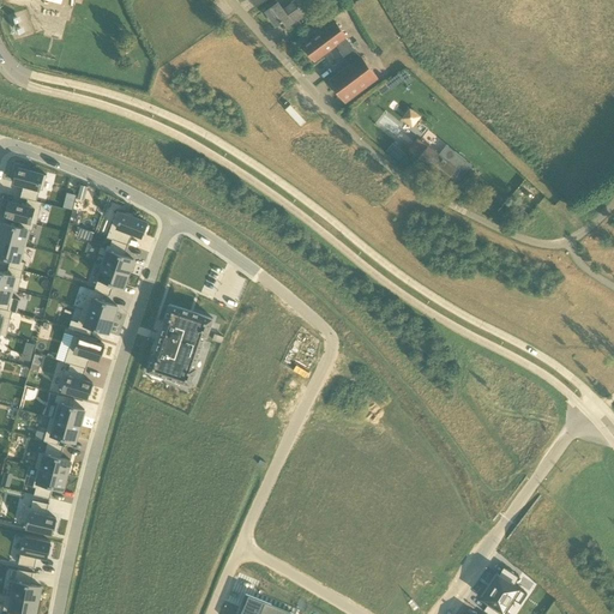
[(266,12),(276,26),(288,18),(293,24),(311,12),(302,0),(298,0),(283,10),(278,2),(266,12)]
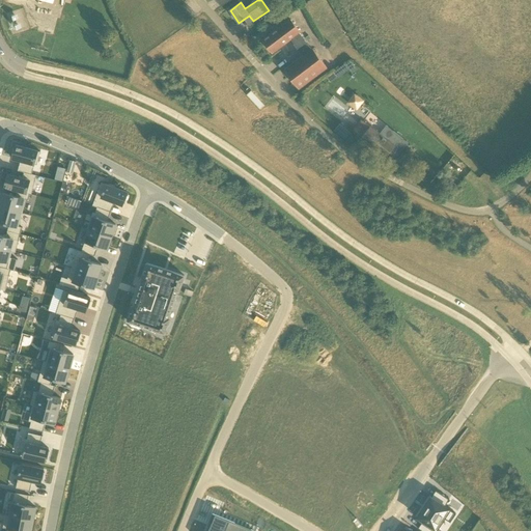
[(294,45),(297,49),(299,52),(300,52),(303,56),(284,71),(299,89),(327,67),(313,49),(312,50),(306,42),(300,33),(301,32),(290,20),(262,42),(272,54),(290,39),(295,45),(294,45)]
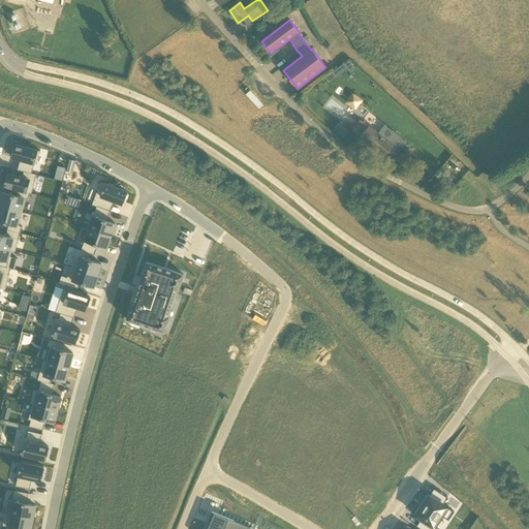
[(330,83),(336,78),(332,71),(324,76),(330,83)]
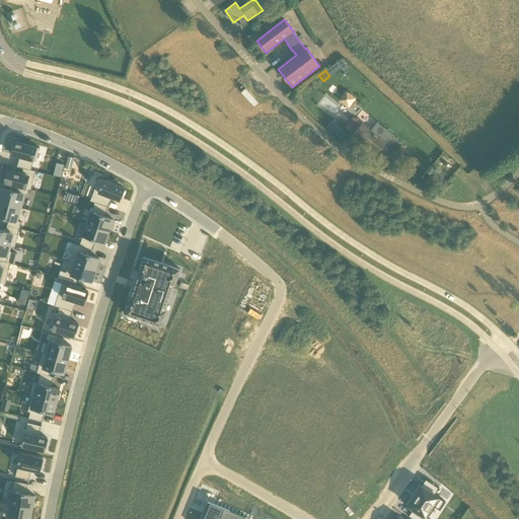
[(347,129),(352,133),(354,134),(353,135),(377,154),(381,149),(387,153),(394,143),(389,139),(386,143),(362,124),(355,119),(347,129)]
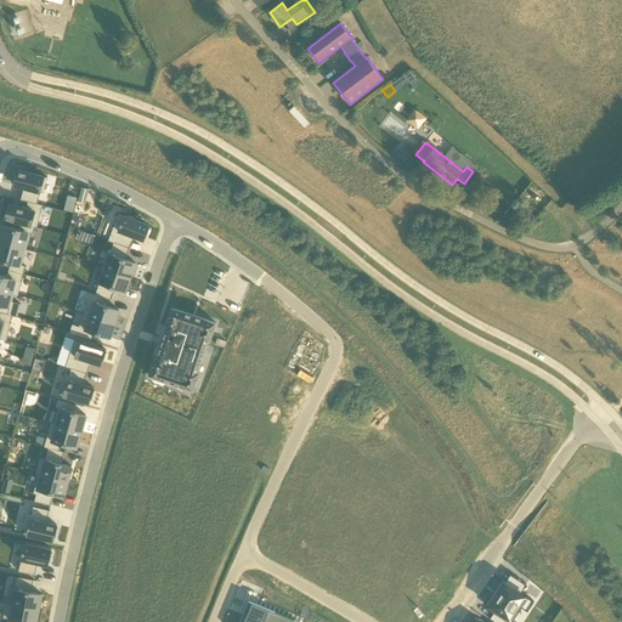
[(15,173),(12,181),(13,181),(13,185),(23,187),(21,199),(35,203),(44,176),(17,170),(16,173),(15,173)]
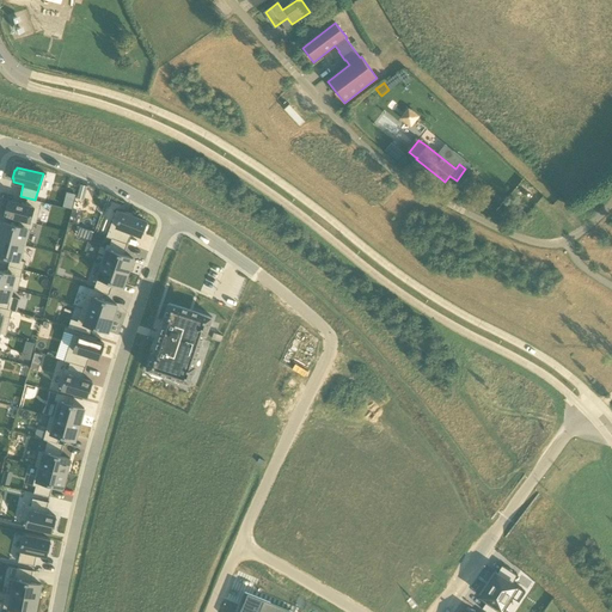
[(7,201),(4,215),(30,221),(34,208),(40,209),(41,202),(26,199),(25,204),(7,201)]
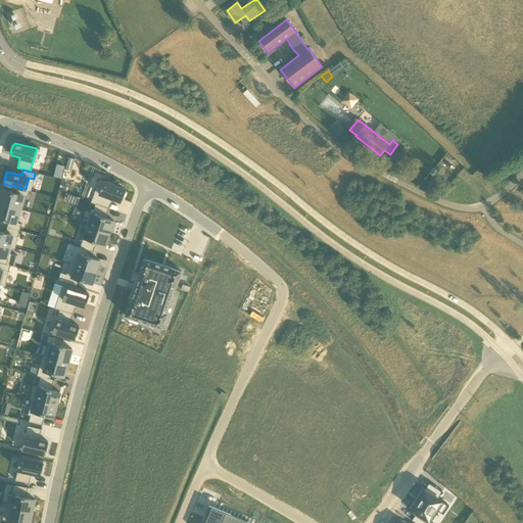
[(103,181),(95,203),(107,207),(111,198),(120,201),(121,199),(122,199),(125,192),(124,192),(124,189),(112,184),(112,183),(105,180),(105,181),(103,181)]
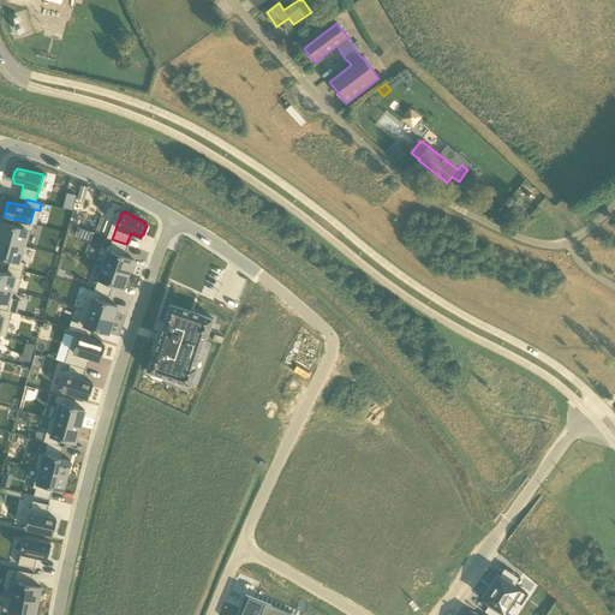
[(3,222),(0,231),(0,239),(23,246),(27,230),(33,231),(34,225),(19,220),(17,227),(3,222)]
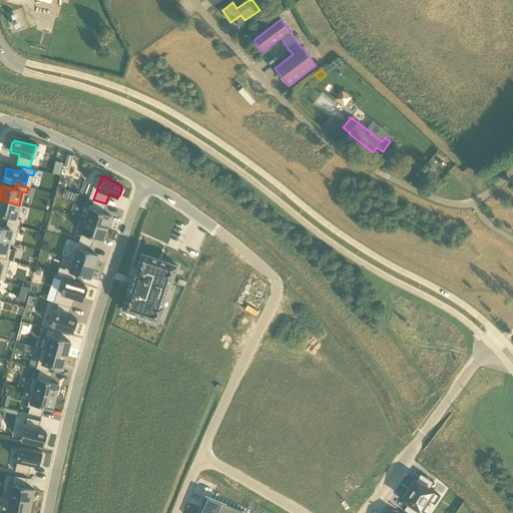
[(93,199),(85,220),(106,228),(110,216),(102,213),(105,203),(93,199)]
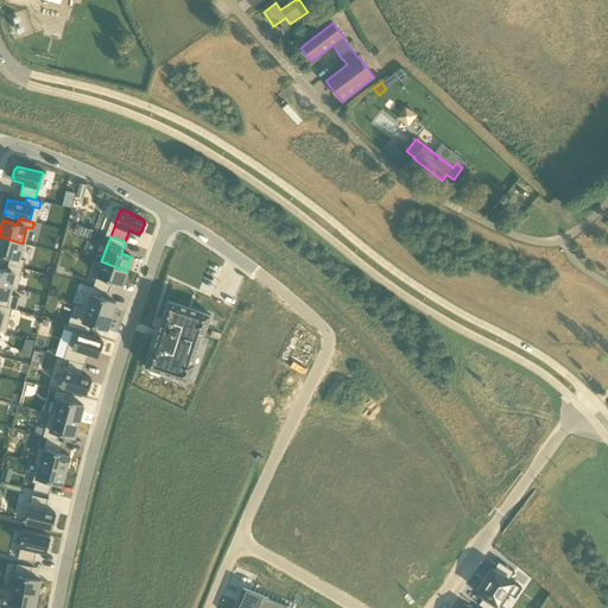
[(0,254),(10,257),(7,264),(23,267),(24,260),(18,259),(21,244),(0,238),(0,254)]
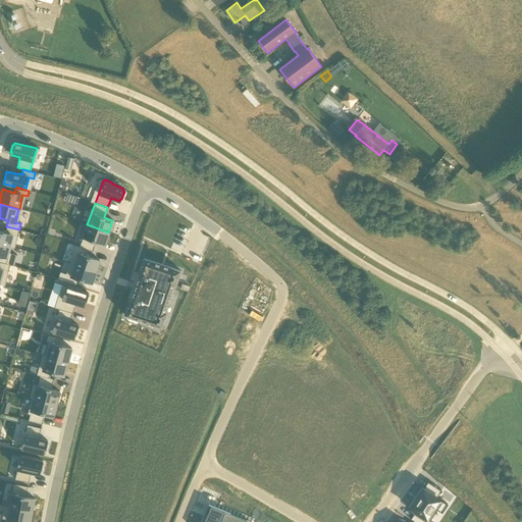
[(87,224),(80,247),(92,251),(95,242),(104,245),(108,232),(87,224)]
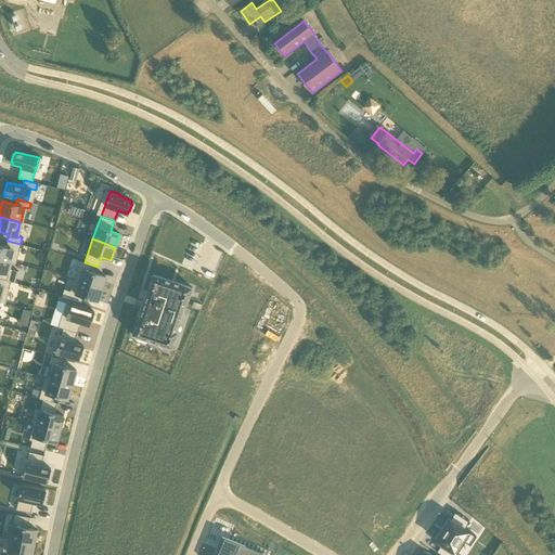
[(0,245),(0,259),(10,261),(13,249),(18,252),(21,245),(8,241),(5,247),(0,245)]
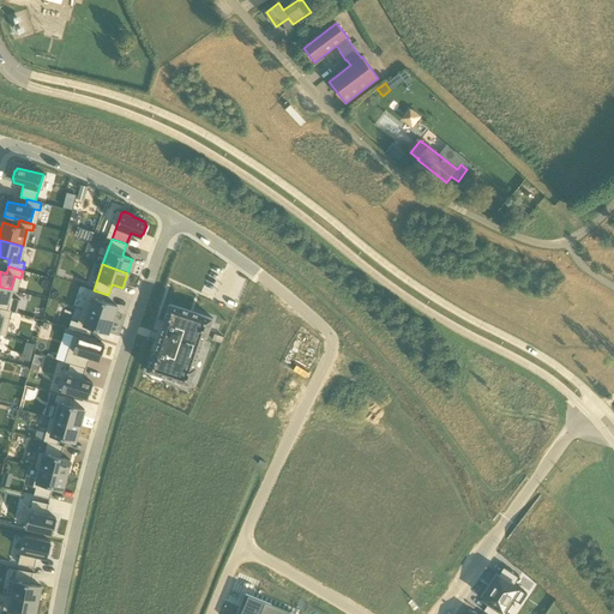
[(0,287),(0,308),(12,312),(13,305),(7,304),(11,290),(0,287)]
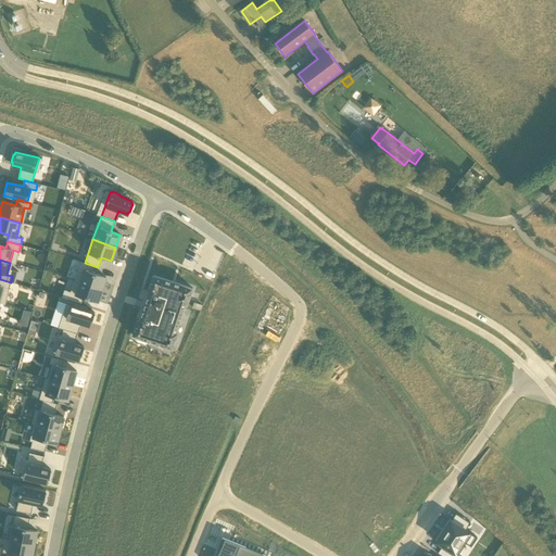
[(79,262),(78,268),(84,270),(79,282),(101,289),(105,277),(91,273),(92,265),(79,262)]
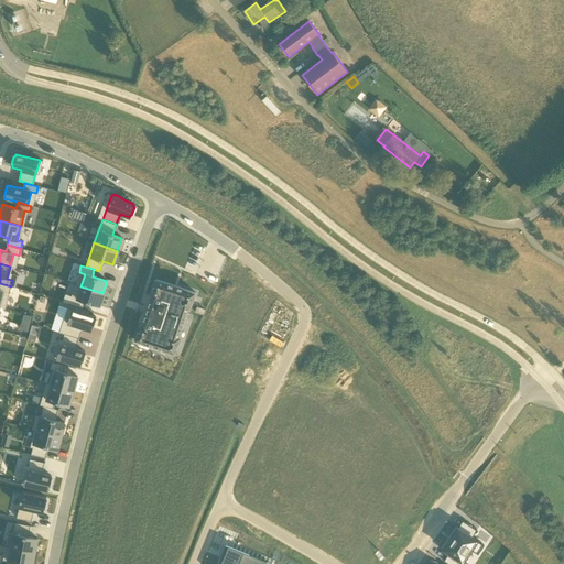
[(141,325),(136,342),(175,355),(181,338),(179,338),(188,310),(190,310),(195,293),(155,280),(150,296),(152,297),(142,326),(141,325)]
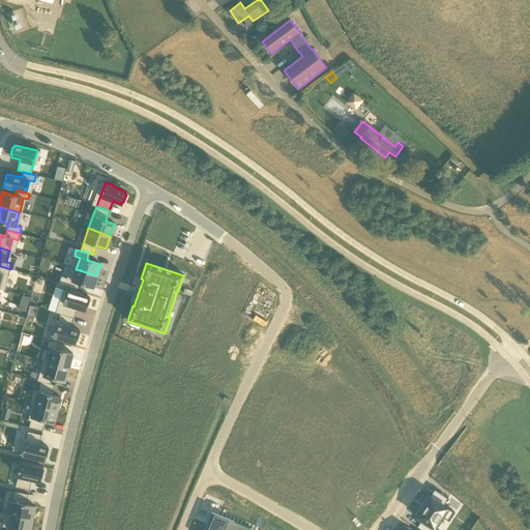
[(0,284),(2,274),(8,275),(10,269),(0,266),(0,284)]
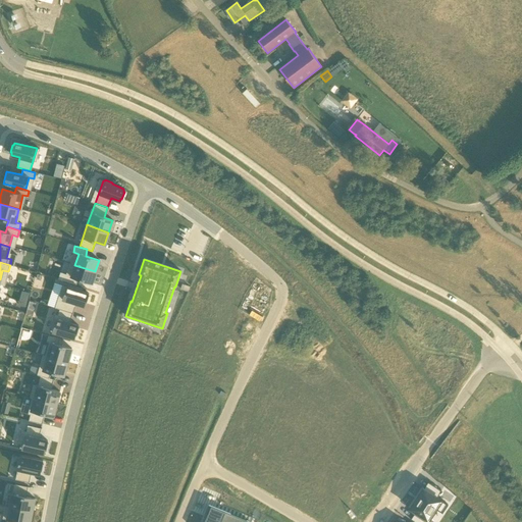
[(65,274),(63,280),(75,284),(77,278),(92,283),(95,271),(74,265),(71,276),(65,274)]
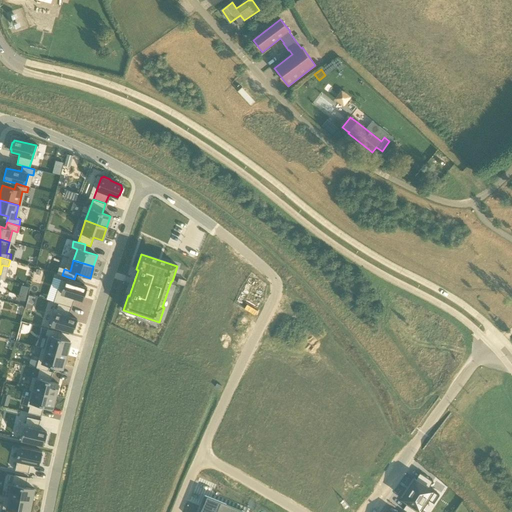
[(65,280),(59,303),(71,306),(74,297),(83,300),(83,297),(84,298),(86,290),(87,287),(65,280)]
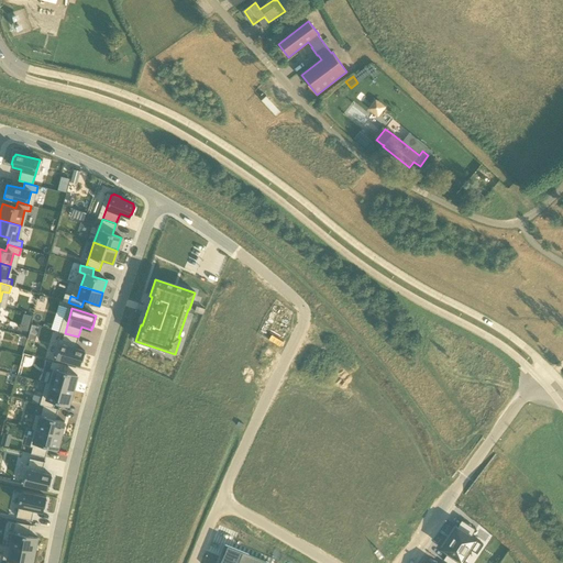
[(64,333),(57,357),(80,365),(81,362),(83,362),(85,354),(84,354),(85,351),(75,349),(78,338),(64,333)]
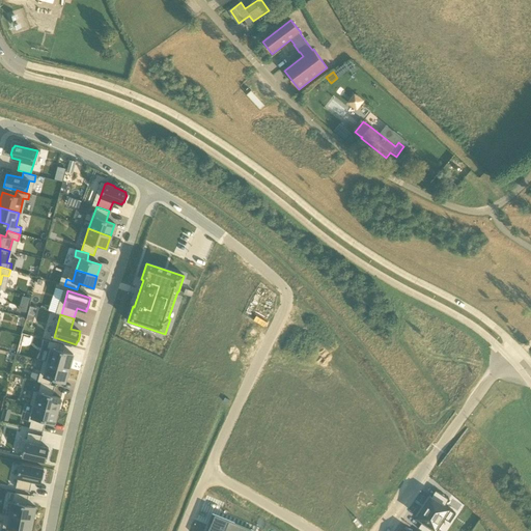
[(49,341),(48,347),(52,348),(49,362),(70,368),(73,355),(60,352),(61,344),(49,341)]
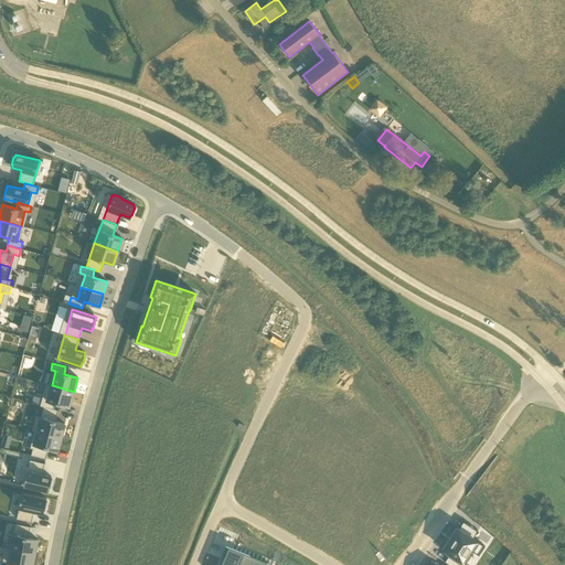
[(42,398),(41,406),(54,409),(55,403),(70,407),(73,392),(51,386),(48,401),(42,398)]
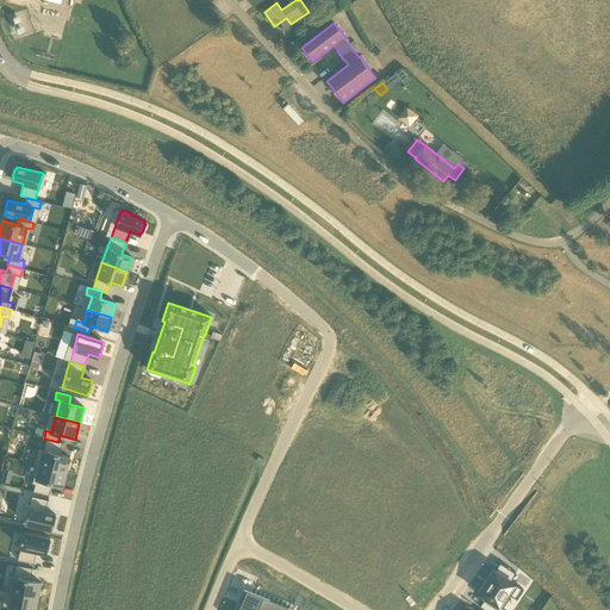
[(48,440),(42,465),(67,472),(70,458),(60,455),(63,443),(48,440)]
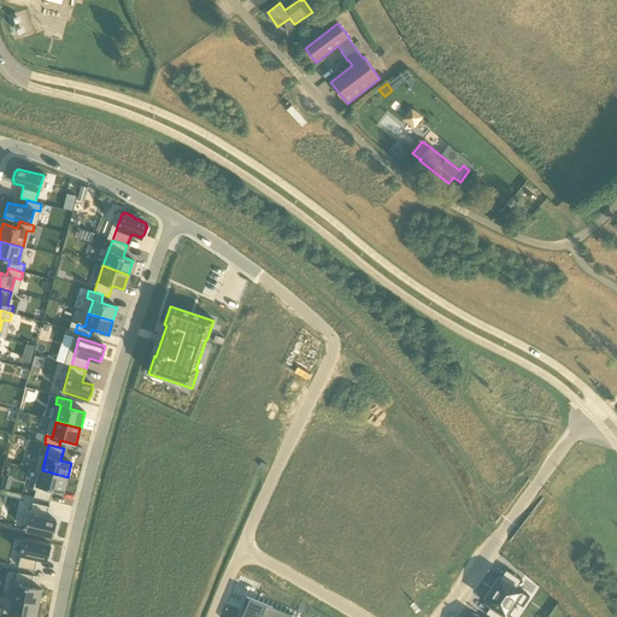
[(41,471),(35,497),(51,500),(53,489),(64,493),(68,477),(41,471)]
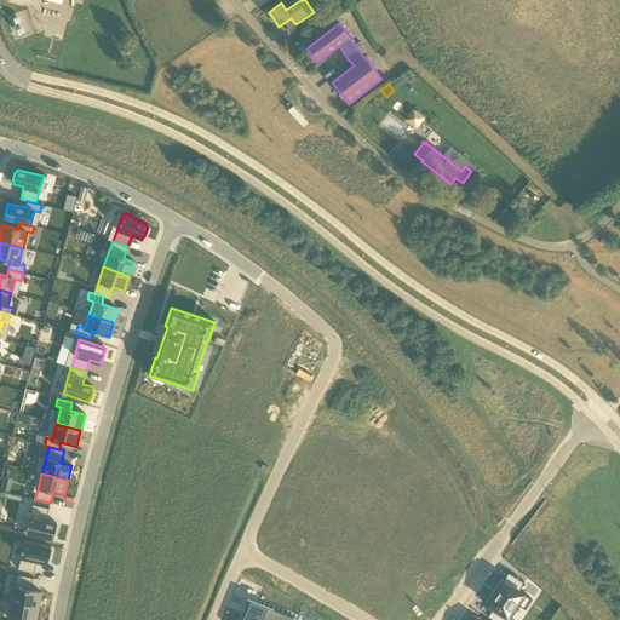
[(34,505),(28,532),(55,538),(55,535),(56,535),(58,527),(57,526),(57,523),(47,521),(50,509),(34,505)]
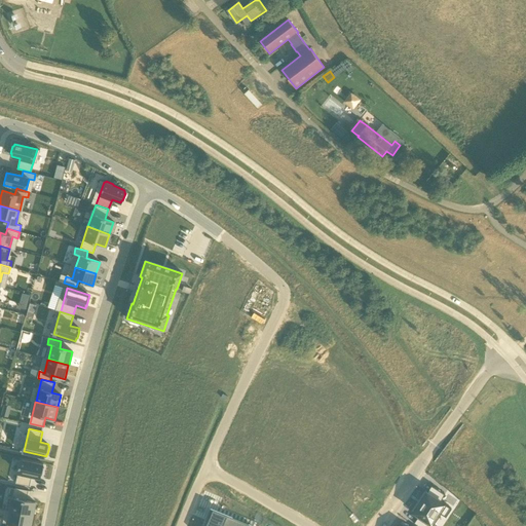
[(23,462),(19,485),(31,488),(33,478),(42,480),(44,466),(23,462)]
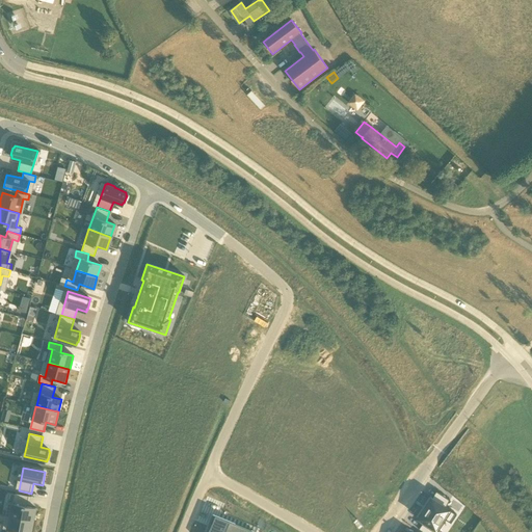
[(348,476),(363,485),(363,484),(367,477),(353,469),(349,476),(348,476)]
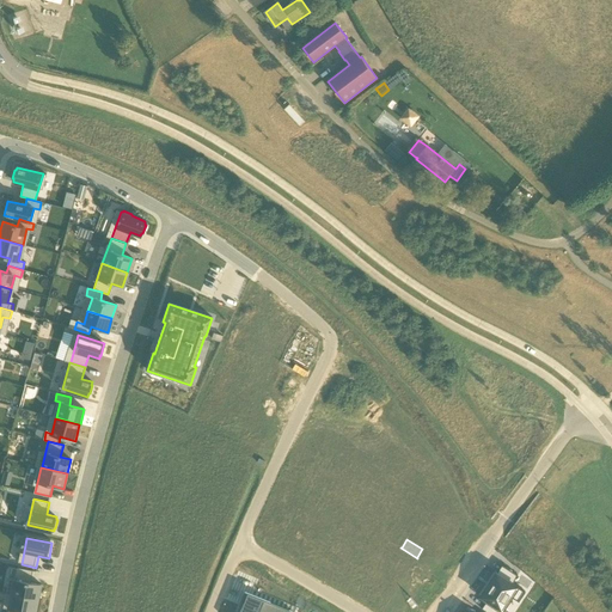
[(20,568),(16,594),(41,599),(43,586),(35,585),(37,571),(20,568)]
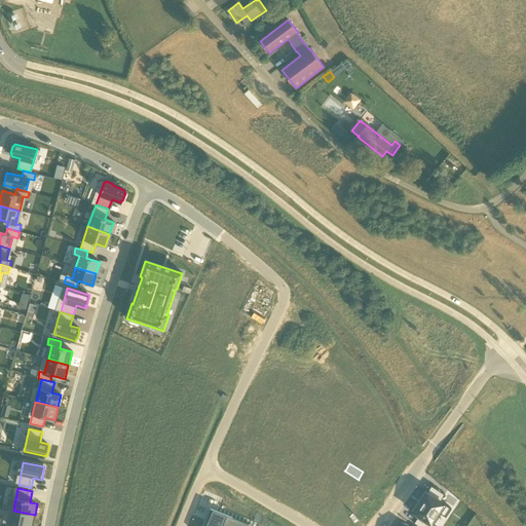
[(426,493),(413,513),(433,525),(440,513),(447,518),(452,510),(426,493)]
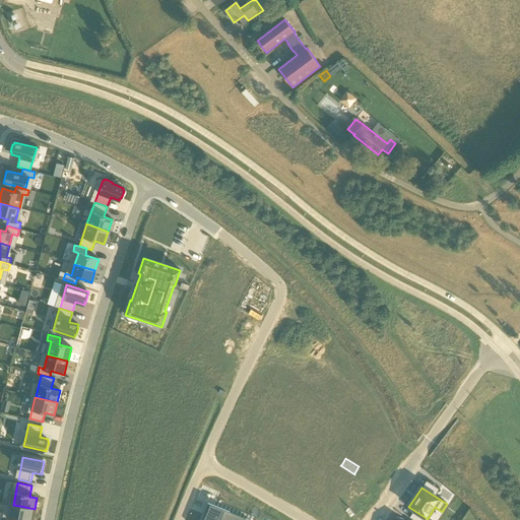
[(13,505),(10,519),(33,519),(36,509),(13,505)]
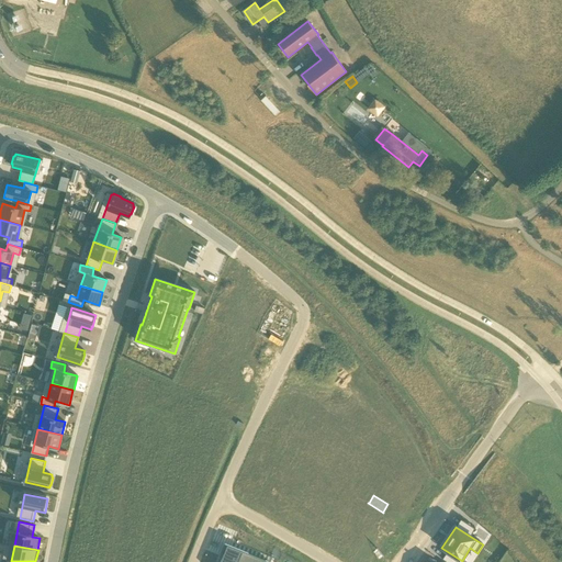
[(227,546),(221,561),(269,561),(270,561),(227,546)]
